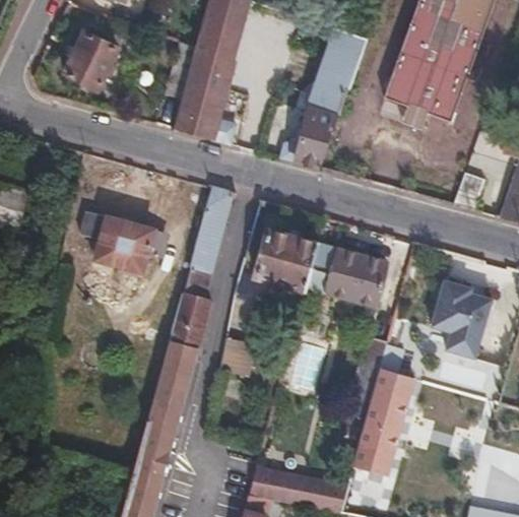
[(205,0),(202,13),(242,23),(247,0),(205,0)]
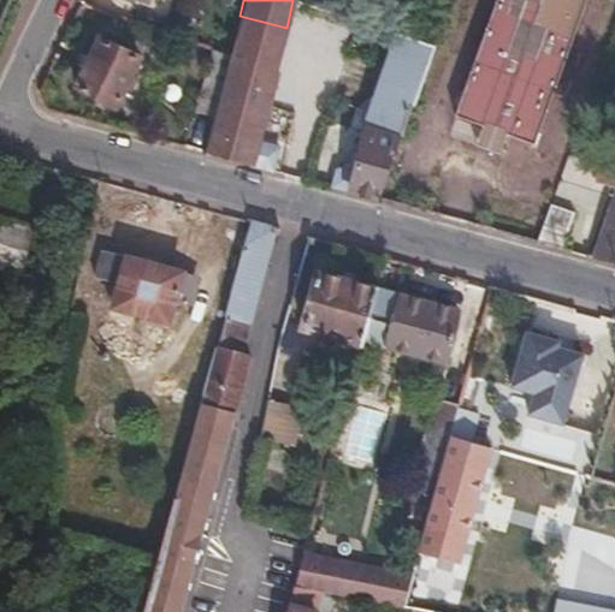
[(492,0),(453,113),(482,123),(475,142),(496,150),(503,132),(532,141),(581,0),(492,0)]
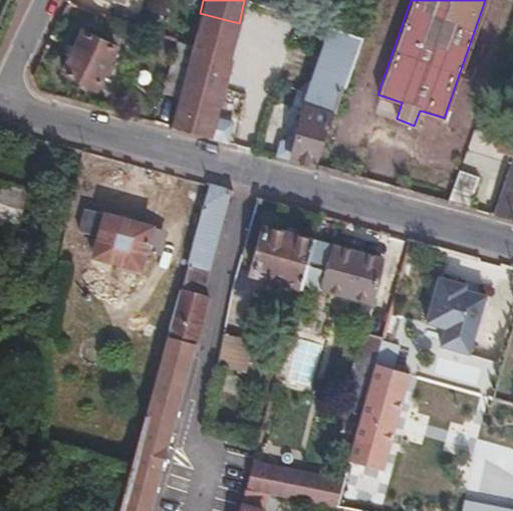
[(185,71),(224,82),(239,23),(200,13),(191,44),(185,71)]
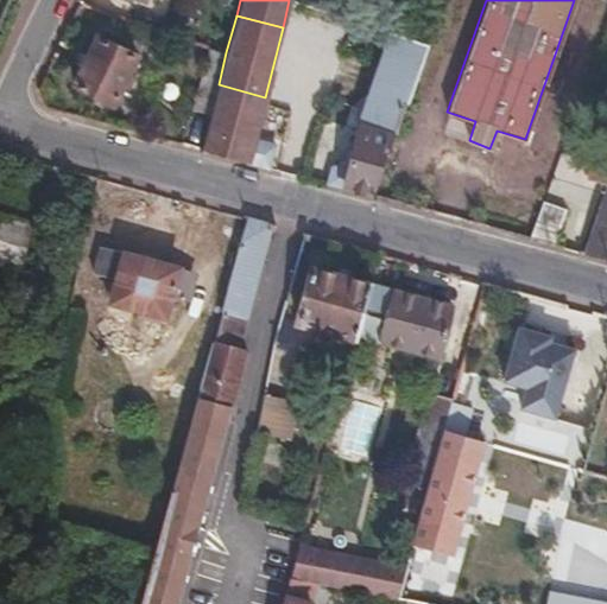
[(367,95),(403,105),(425,43),(390,30),(367,95)]
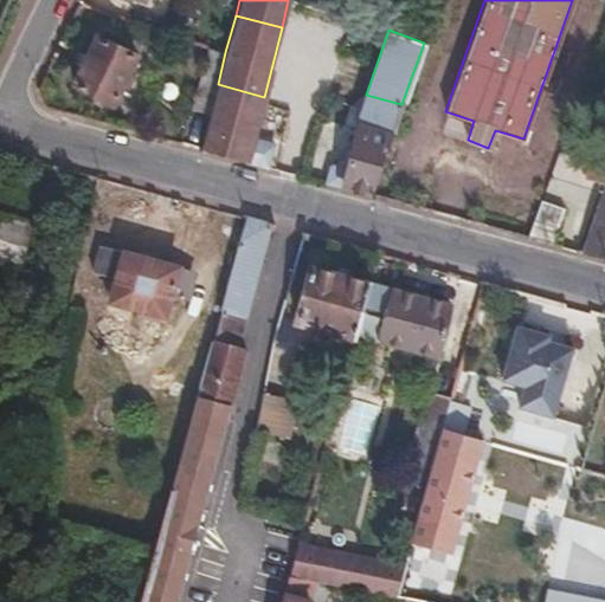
[(110,104),(135,54),(95,36),(71,84),(110,104)]
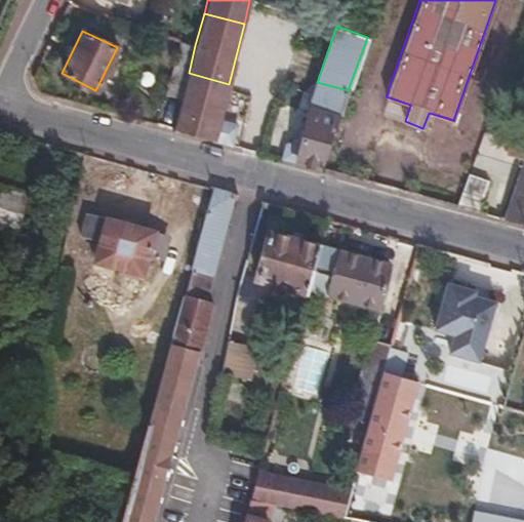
[(183,92),(189,73),(195,45),(179,40),(166,88),(183,92)]
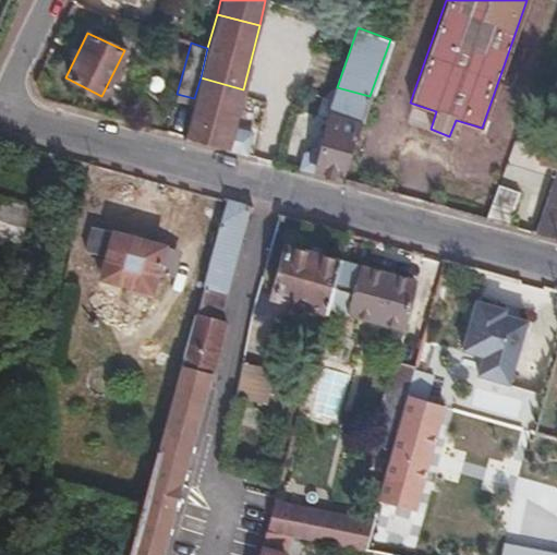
[(184,137),(245,154),(251,131),(234,127),(243,89),(201,77),(194,98),(184,137)]
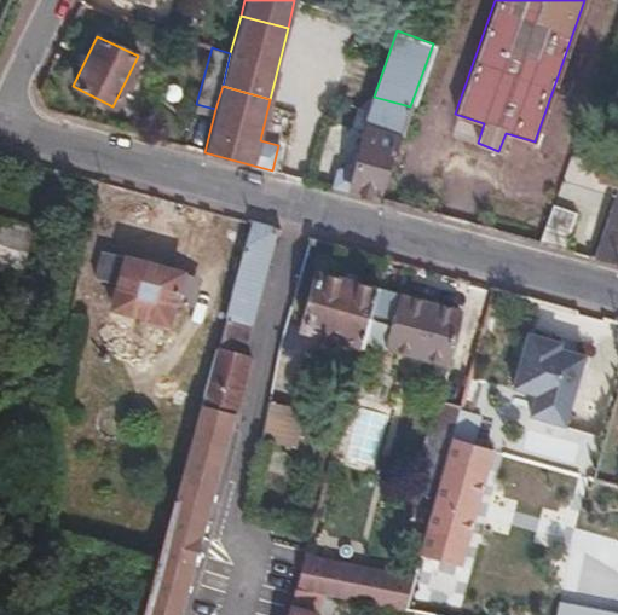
[(367,122),(402,133),(410,106),(374,97),(367,122)]
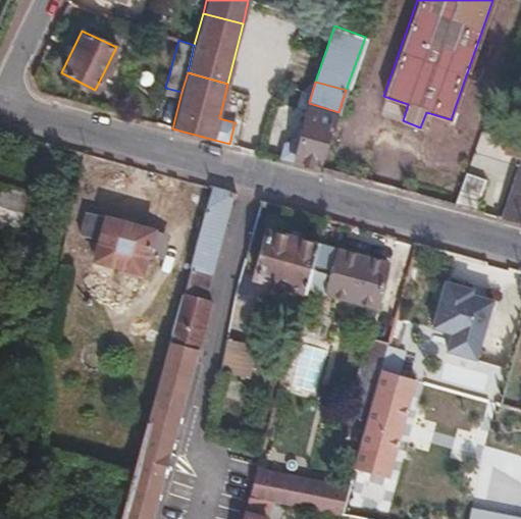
[(278,157),(319,167),(339,112),(309,103),(296,145),(282,141),(278,157)]
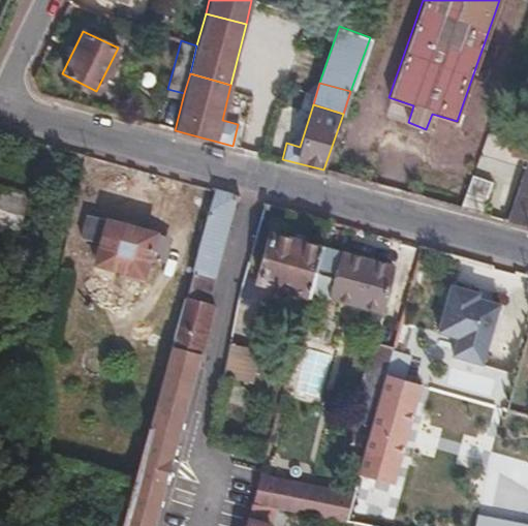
[(507,219),(527,224),(527,142),(515,138),(509,154),(526,158),(507,219)]
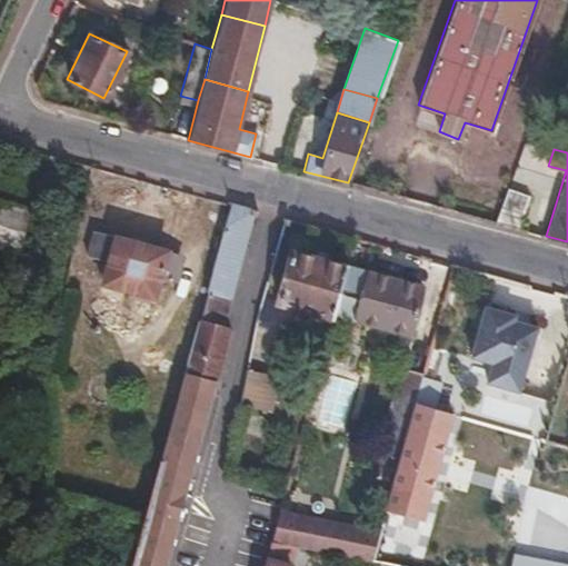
[(494,222),(516,228),(527,195),(507,187),(494,222)]
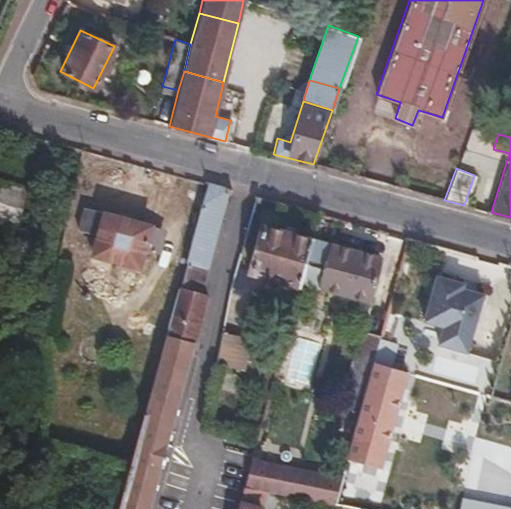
[(0,223),(16,228),(28,187),(0,178),(0,223)]
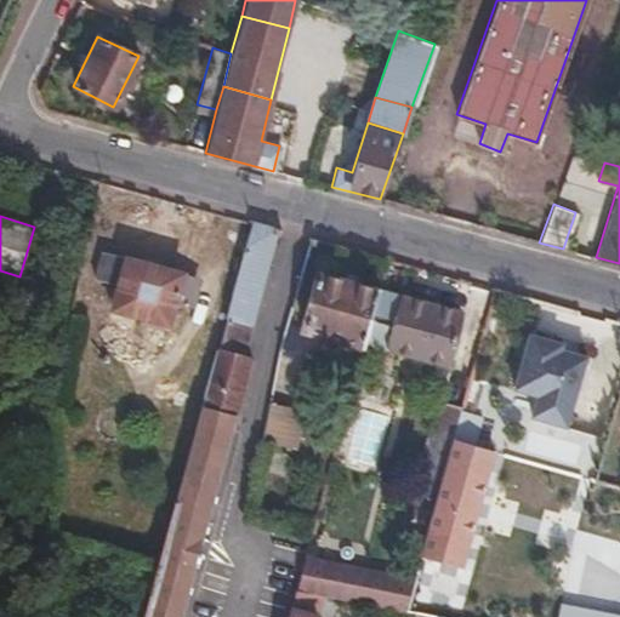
[(254,324),(280,228),(252,221),(227,315),(254,324)]
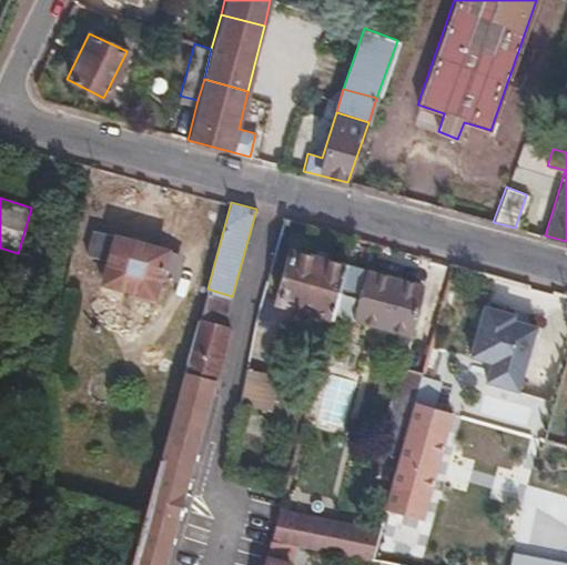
[(105,282),(155,294),(161,275),(172,278),(180,273),(183,263),(178,253),(95,231),(89,254),(110,261),(105,282)]
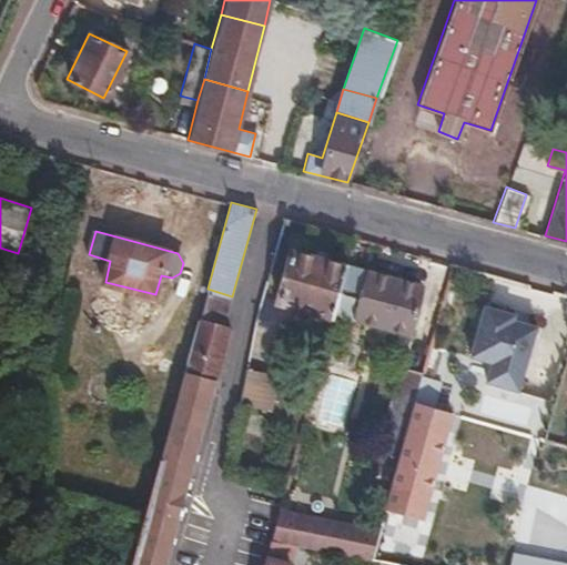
[(335,318),(348,265),(293,250),(279,301),(335,318)]
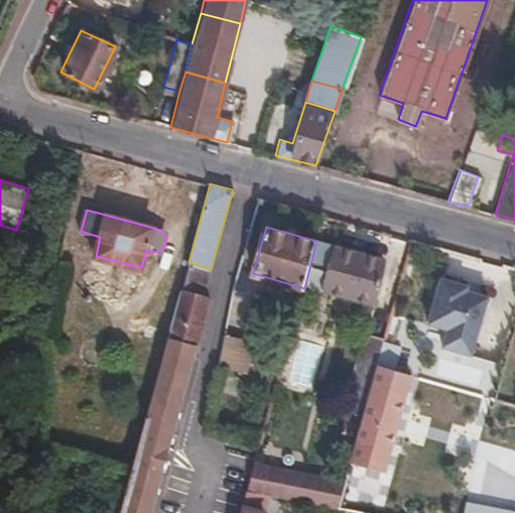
[(373,302),(385,260),(336,246),(324,289),(373,302)]
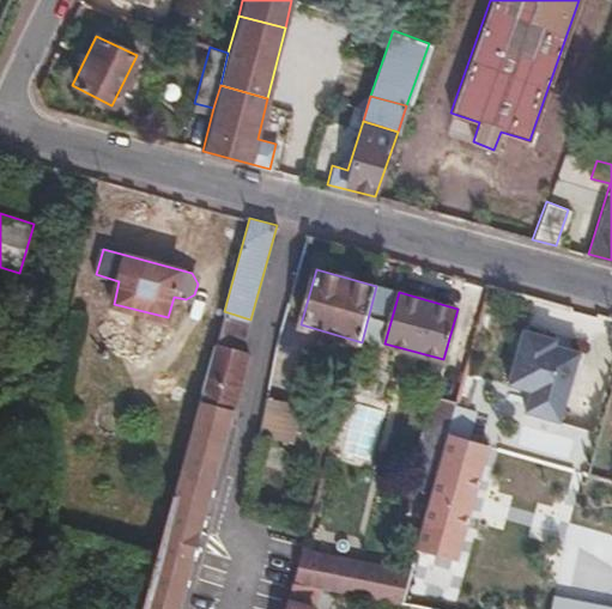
[(242,348),(250,320),(224,311),(218,332),(216,341),(242,348)]
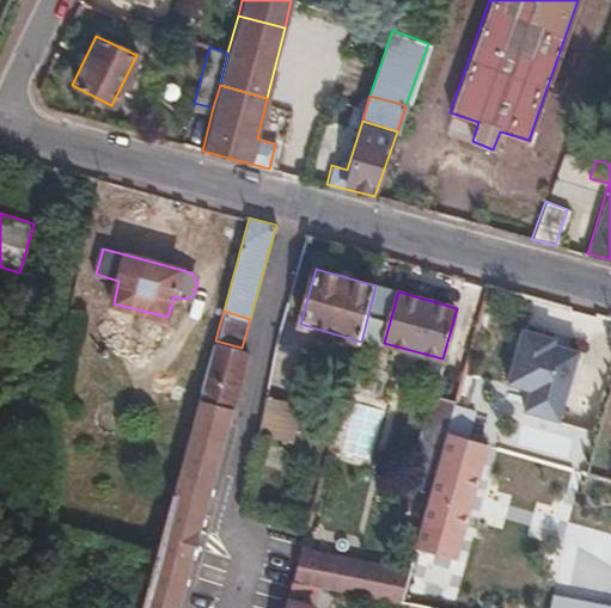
[(555,339),(523,331),(508,385),(531,391),(525,411),(560,422),(579,352),(569,350),(563,354),(551,350),(555,339)]
